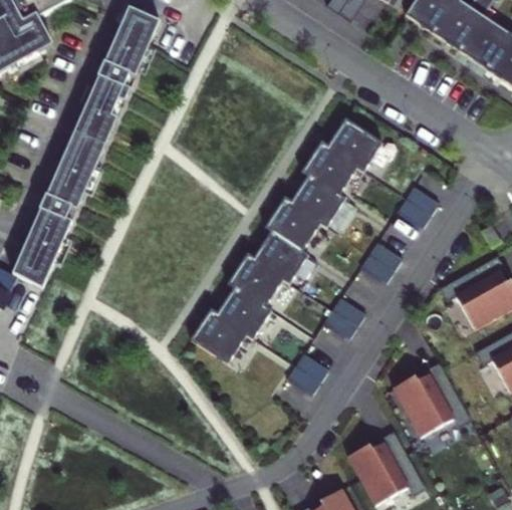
[(70,0),(0,0),(0,73),(52,45),(37,17),(70,0)]
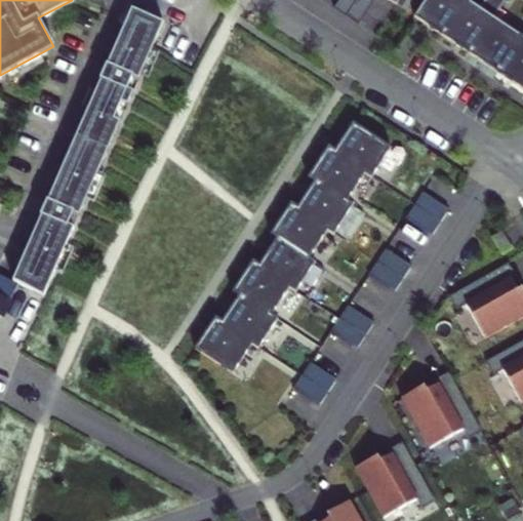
[(160,12),(131,0),(125,0),(119,12),(127,15),(131,6),(158,18),(160,12)]
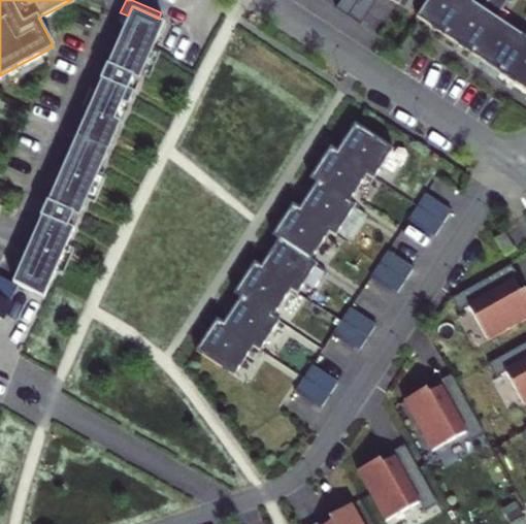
[(337,0),(334,5),(347,13),(355,0),(337,0)]
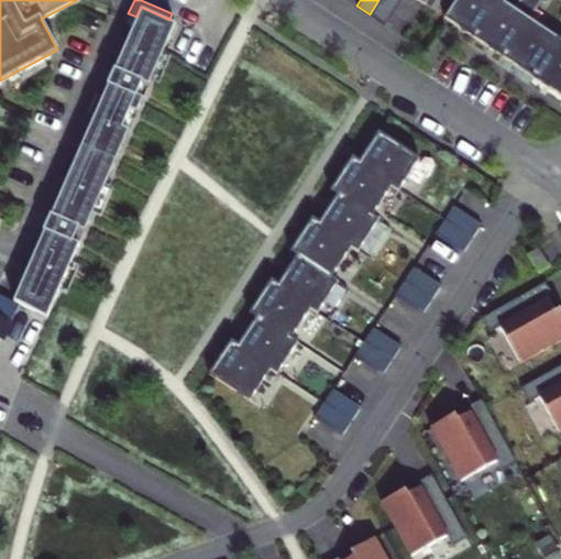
[(378,0),(370,14),(383,23),(398,0),(378,0)]
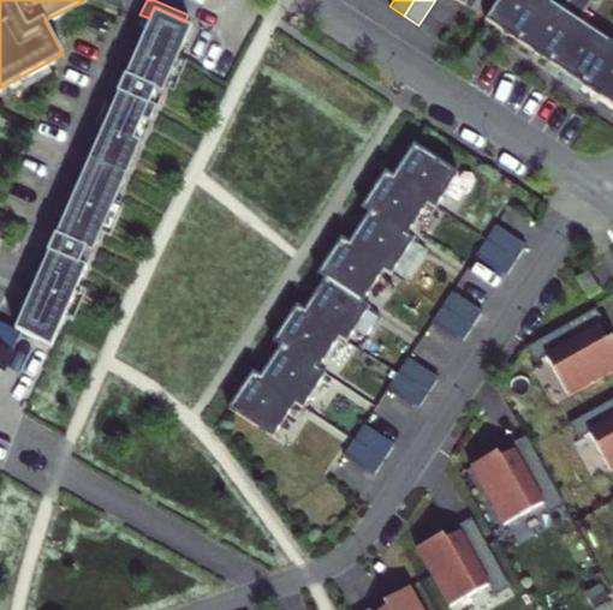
[(493,0),(483,16),(517,39),(541,0),(493,0)]
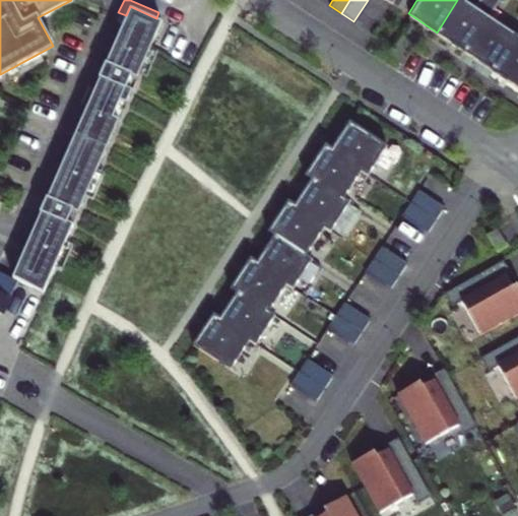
[(489,14),(466,0),(457,0),(437,33),(464,51),(489,14)]
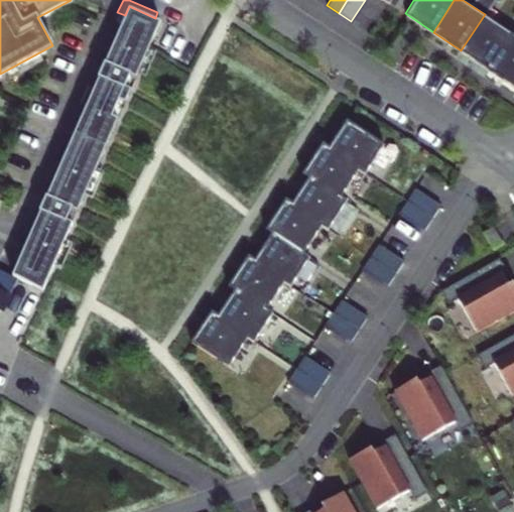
[(155,18),(129,6),(125,15),(11,273),(41,289),(130,88),(124,85),(129,74),(135,76),(159,20),(155,18)]
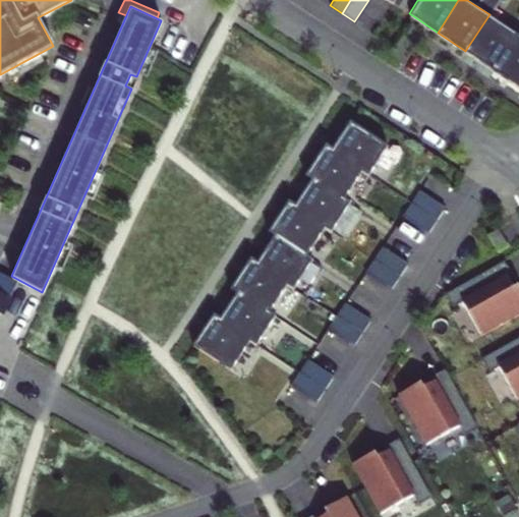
[(517,33),(489,14),(465,51),(493,68),(517,33)]
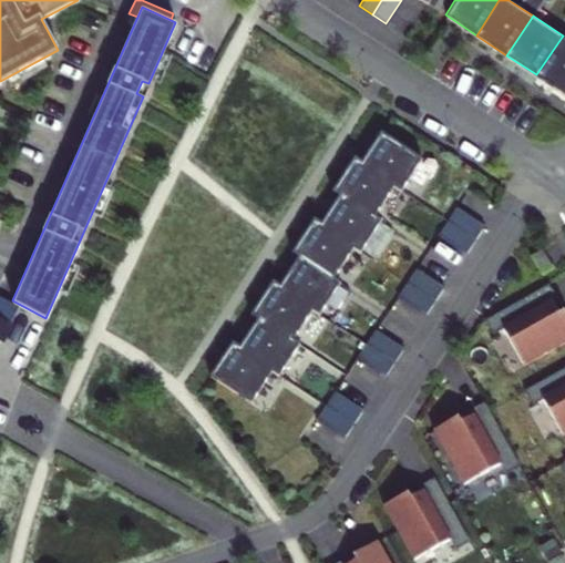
[(564,37),(563,36),(536,74),(564,93),(564,37)]
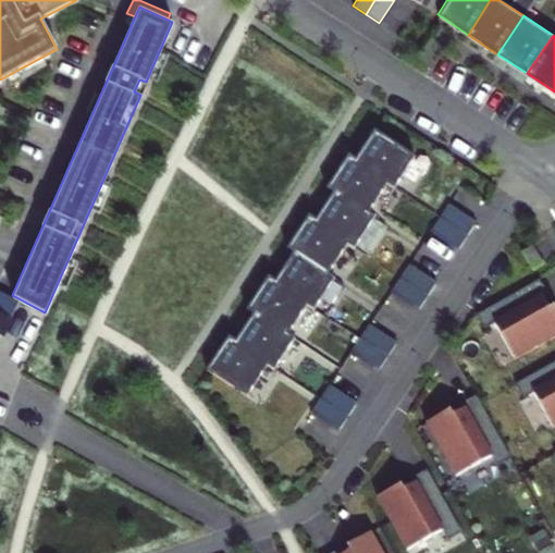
[(414,155),(373,127),(354,157),(347,152),(346,154),(393,185),(414,155)]
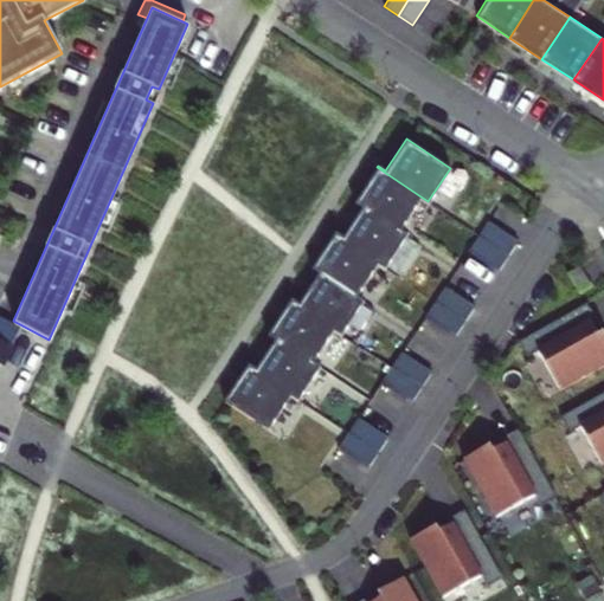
[(428,201),(377,167),(354,201),(406,234),(406,233),(399,228),(419,198),(426,202),(428,201)]
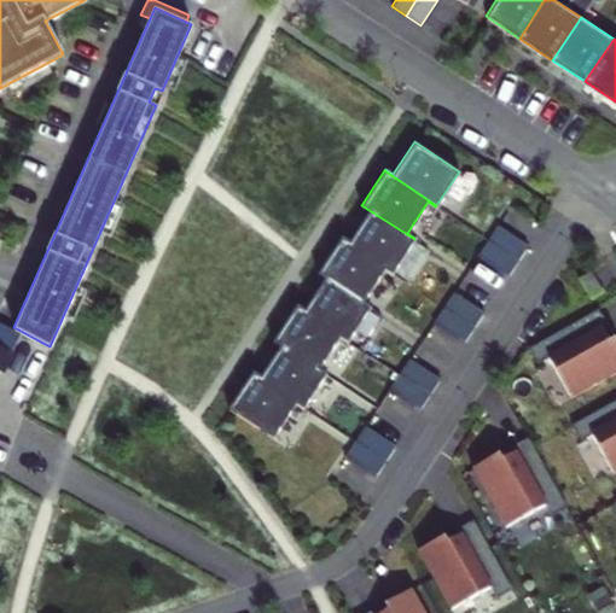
[(414,239),(361,205),(360,206),(367,211),(348,240),(341,235),(340,238),(393,272),(414,239)]
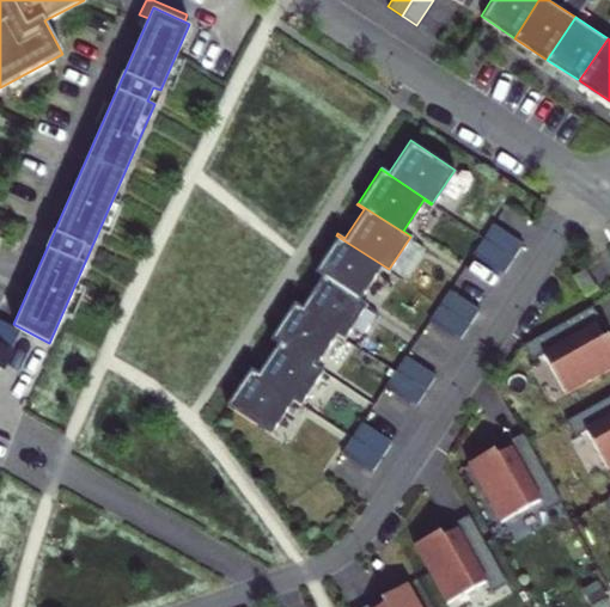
[(522,240),(493,221),(482,237),(512,256),(522,240)]
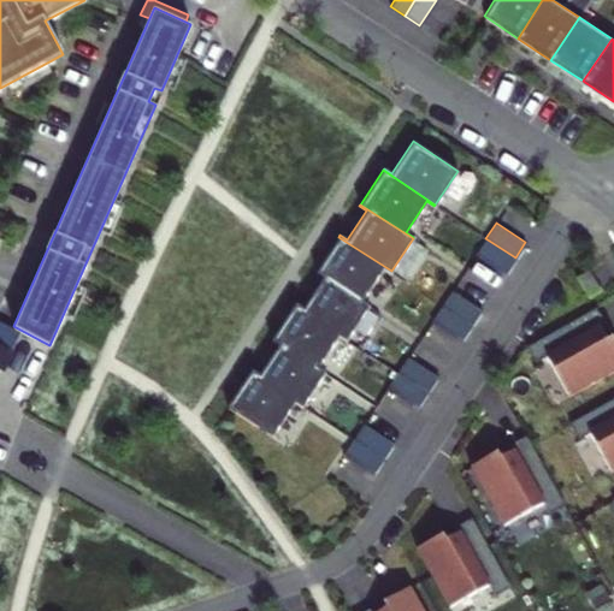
[(391,271),(338,237),(317,271),(369,306),(369,304),(361,300),(383,267),(390,272),(391,271)]
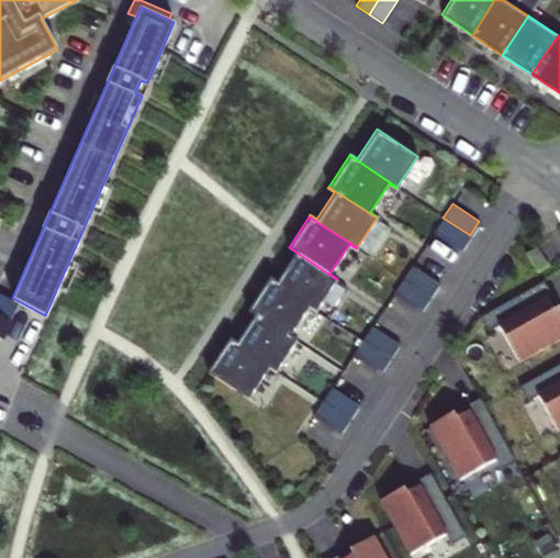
[(470,235),(443,218),(434,231),(461,249),(470,235)]
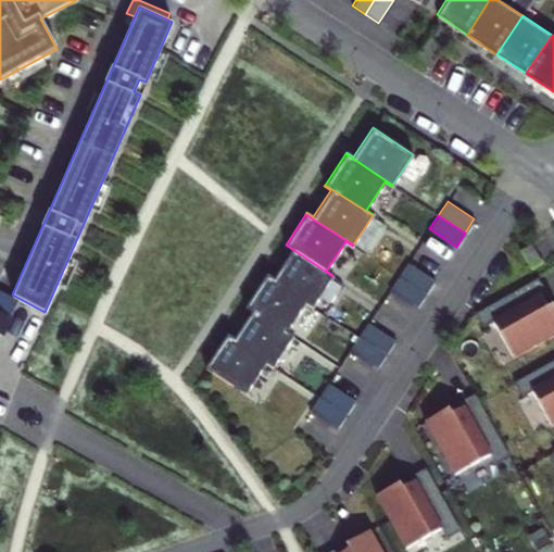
[(541,260),(531,241),(520,248),(531,265),(541,260)]
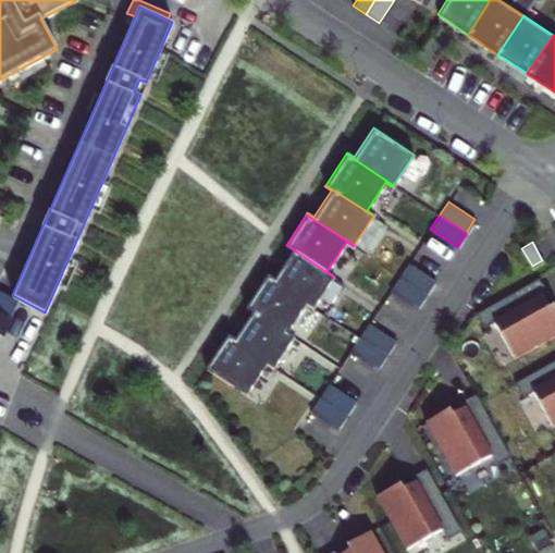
[(333,277),(286,245),(285,246),(292,250),(274,278),(267,273),(267,274),(313,306),(333,277)]
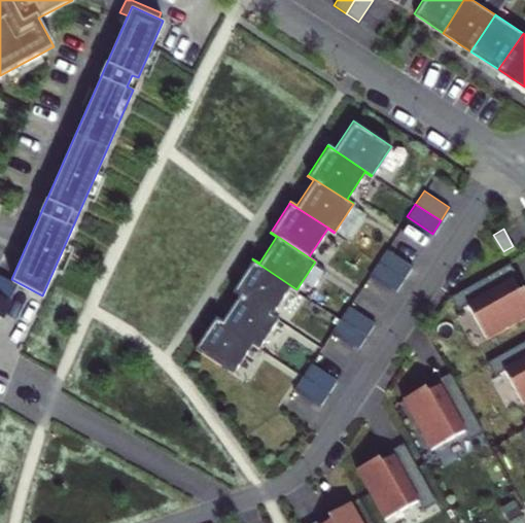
[(412,265),(386,247),(378,260),(403,277),(412,265)]
